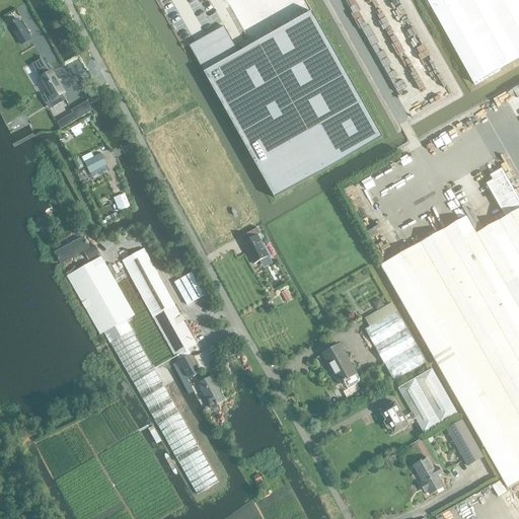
[(518,0),(426,0),(473,83),(518,57),(518,0)]
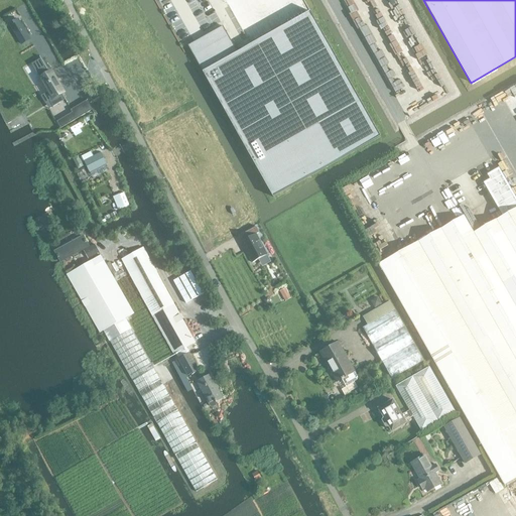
[(216,30),(187,45),(273,198),(381,137),(310,11),(251,45),(241,50),(238,52),(226,30),(225,30),(223,26),(217,30),(217,29),(216,29),(216,30)]
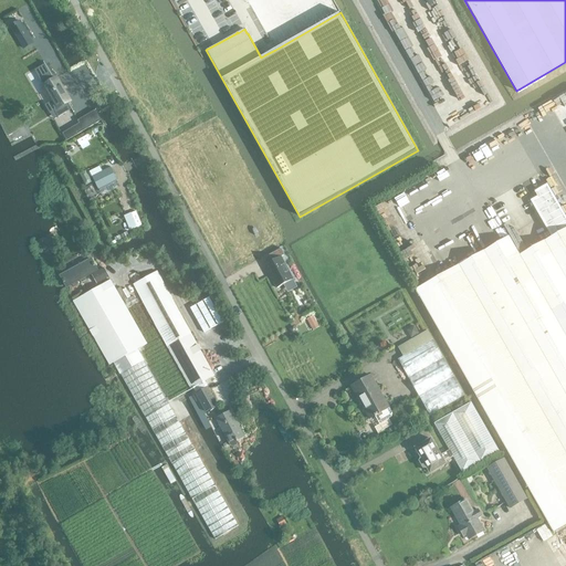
[(14,24),(11,27),(23,49),(32,43),(20,21),(17,23),(16,23),(13,23),(14,24)]
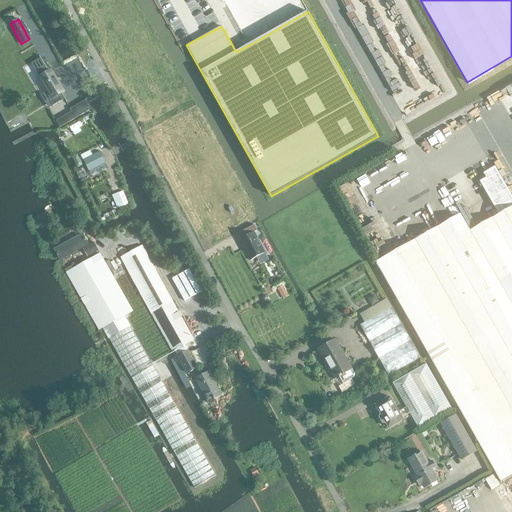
[(40,58),(31,64),(48,91),(40,95),(45,103),(49,100),(52,106),(64,99),(66,102),(67,101),(62,93),(63,92),(51,71),(49,72),(40,56),(39,56),(40,58)]
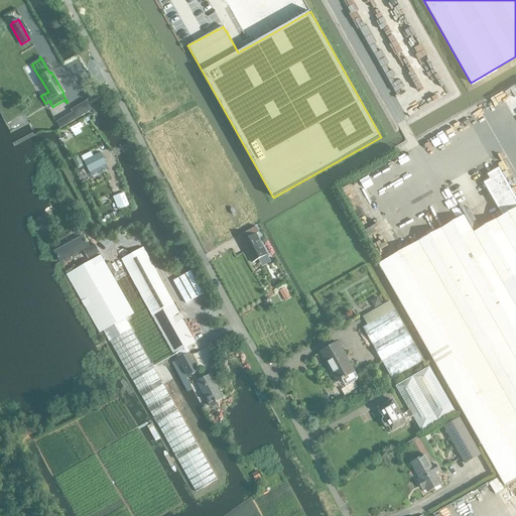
[(78,124),(72,127),(75,134),(81,132),(78,124)]
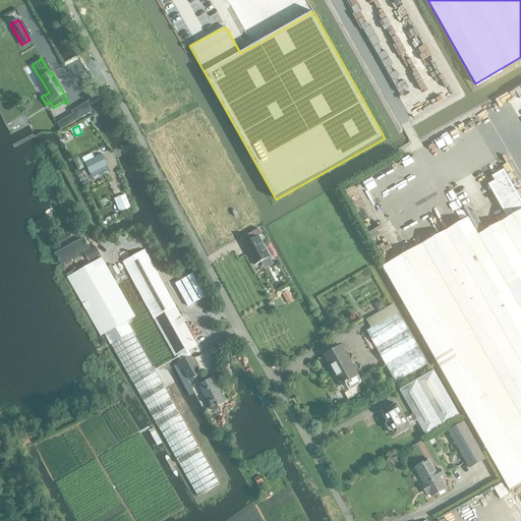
[(102,154),(84,163),(88,169),(105,160),(102,154)]
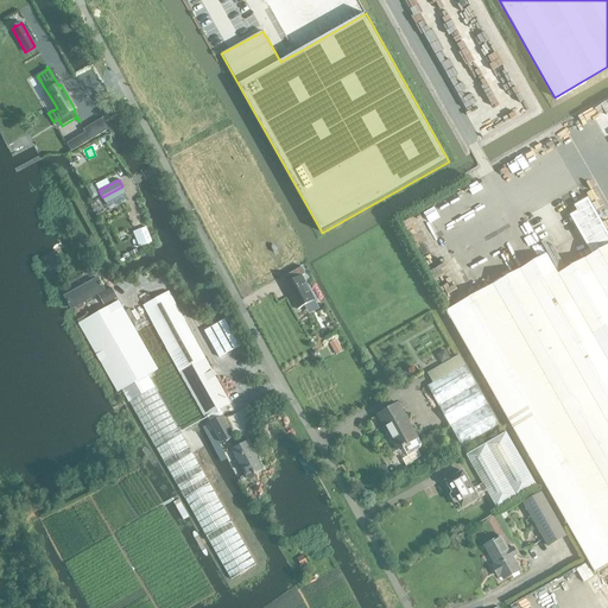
[(122,187),(102,197),(106,204),(125,195),(126,194),(122,187)]
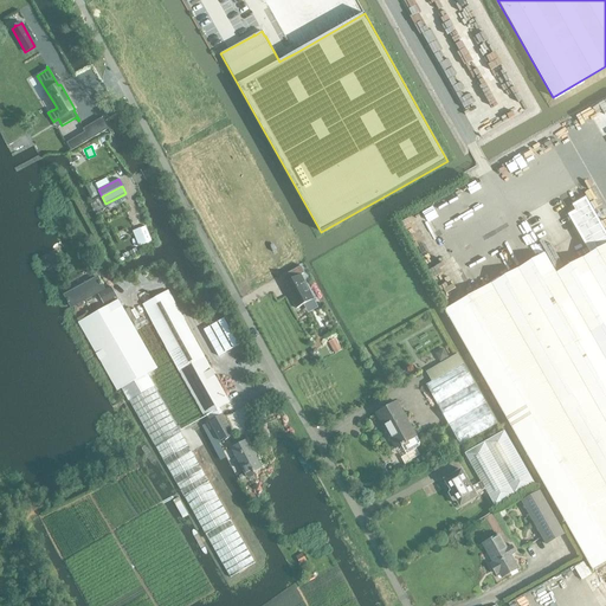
[(445,310),(505,417),(593,569),(605,561),(605,244),(556,274),(545,253),(445,310)]
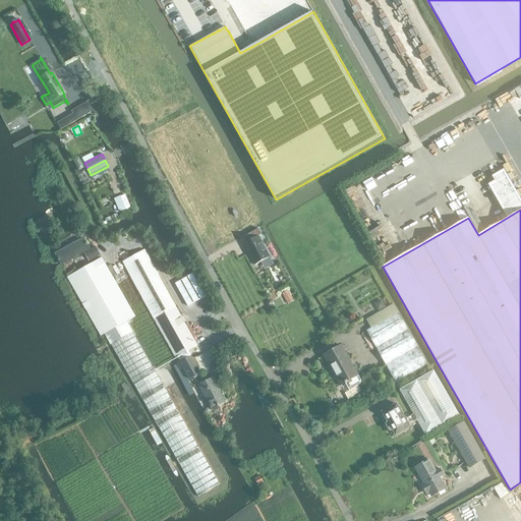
[(484,229),(479,219),(474,222),(479,232),(484,229)]
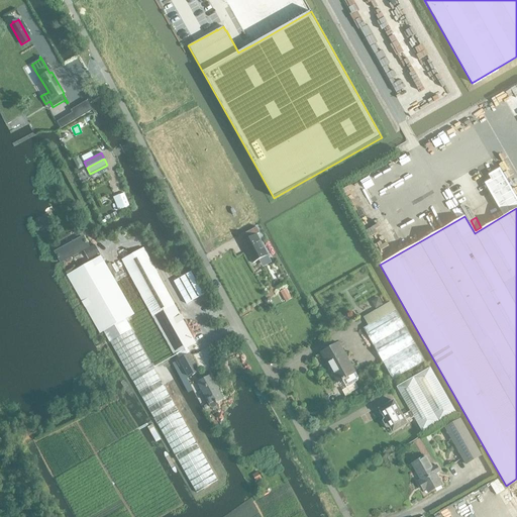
[(243,240),(255,262),(270,253),(259,232),(262,230),(259,225),(247,231),(250,236),(243,240)]
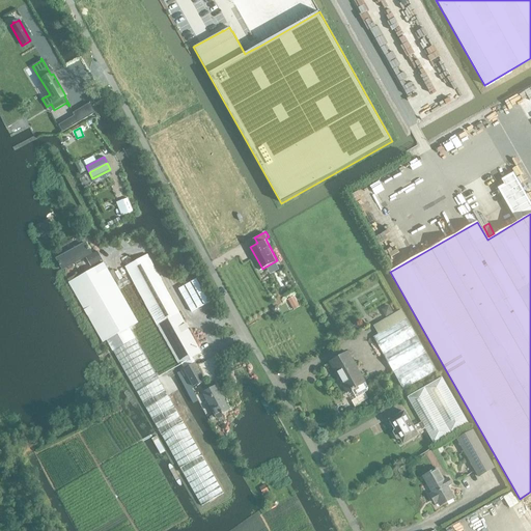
[(55,259),(59,267),(88,250),(84,243),(55,259)]
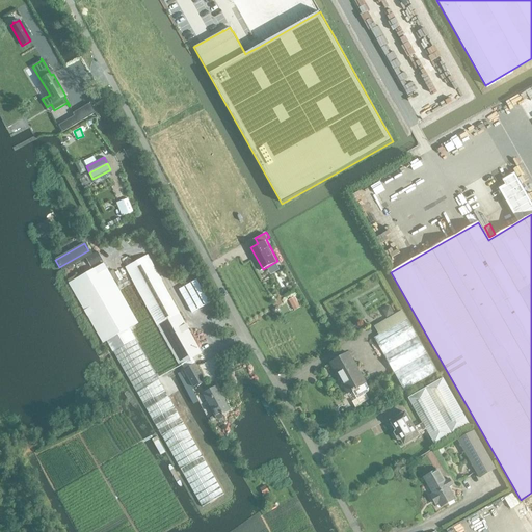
[(181,365),(183,370),(194,364),(191,358),(202,353),(148,256),(125,268),(179,366),(181,365)]
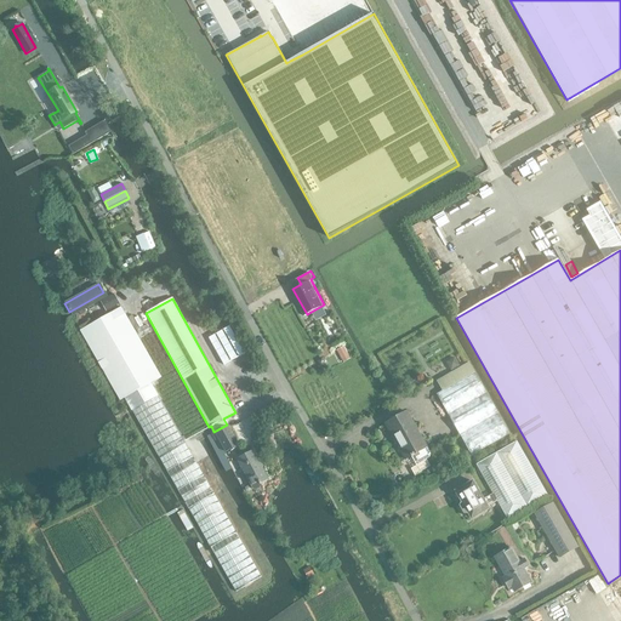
[(123,307),(81,330),(120,400),(124,398),(151,383),(161,377),(123,307)]
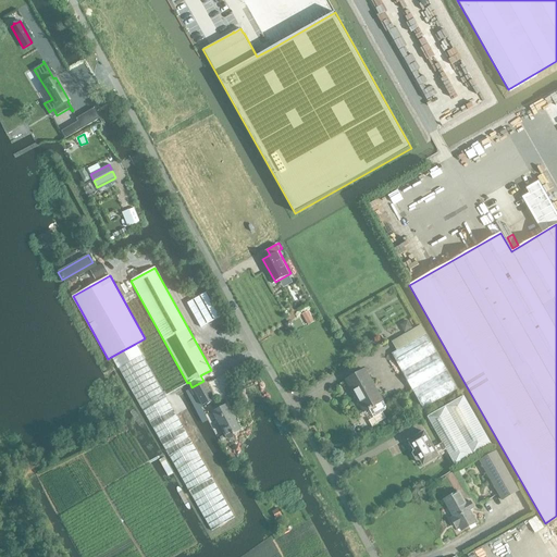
[(311,317),(305,320),(307,325),(313,322),(311,317)]
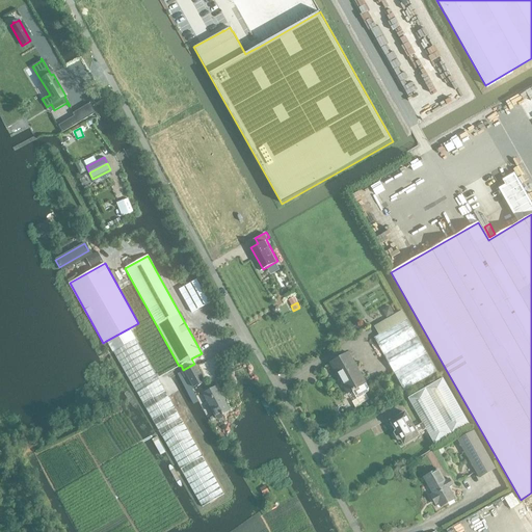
[(391,306),(382,311),(387,318),(395,313),(391,306)]
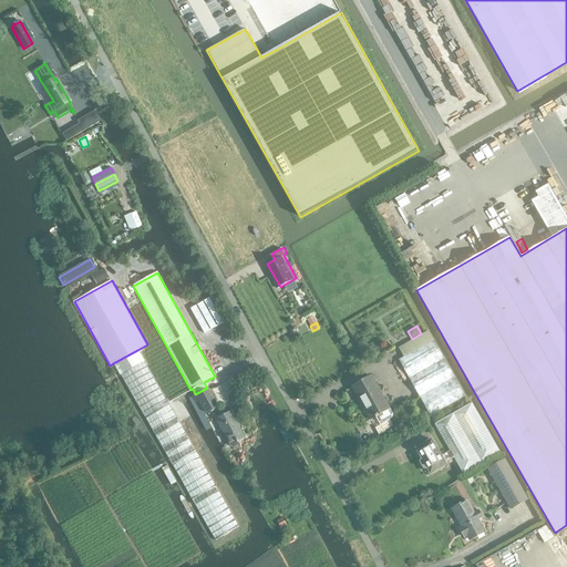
[(398,360),(430,416),(465,397),(433,340),(403,358),(398,360)]
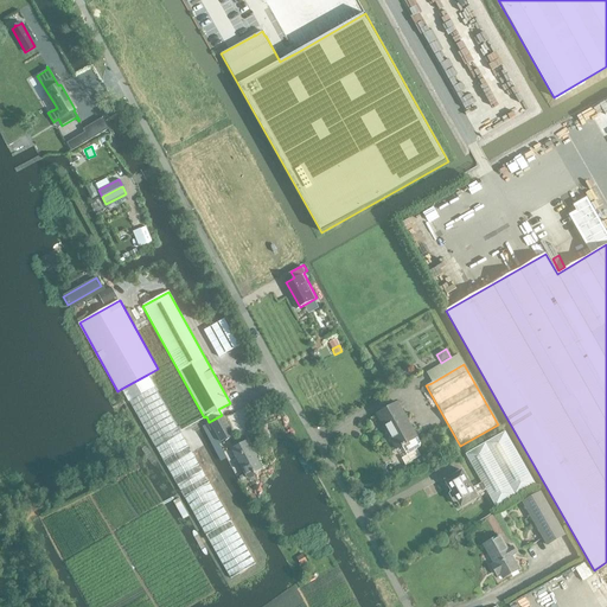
[(147,375),(121,389),(230,579),(255,564),(147,375)]
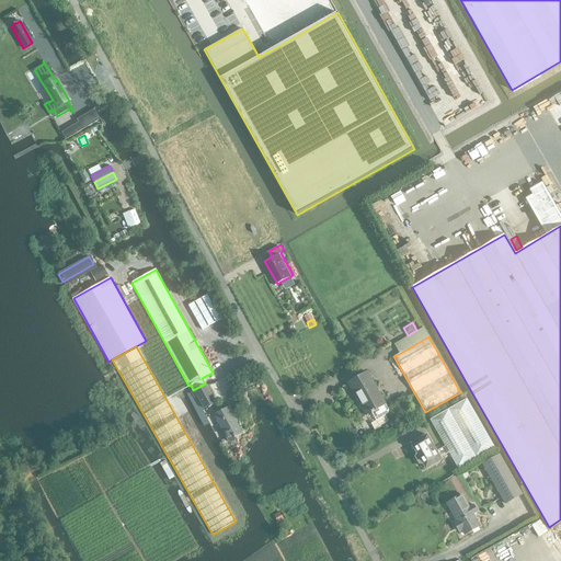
[(348,382),(354,393),(366,415),(373,412),(376,419),(379,419),(389,413),(389,411),(367,373),(348,382)]
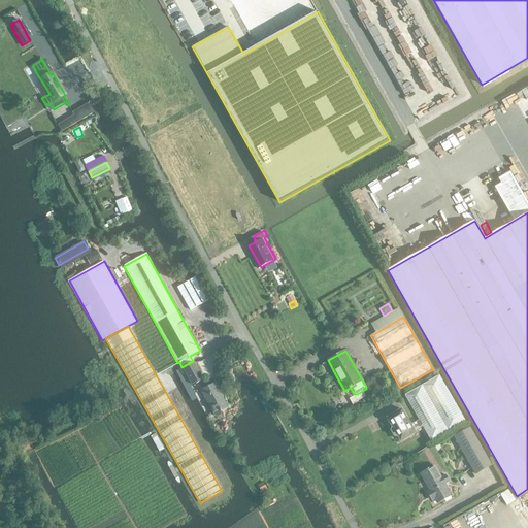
[(193,361),(182,367),(192,386),(203,380),(193,361)]
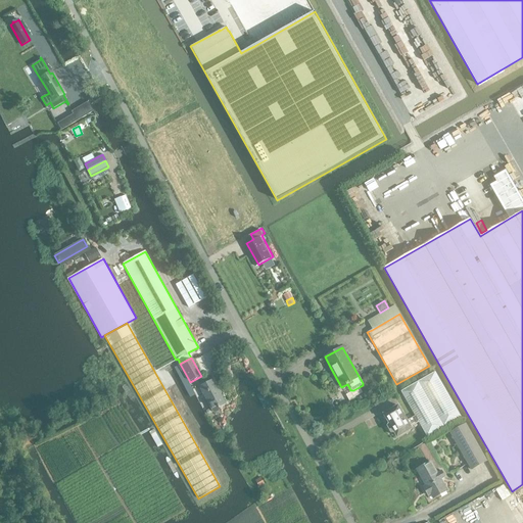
[(415,417),(407,421),(410,428),(418,423),(427,437),(461,417),(435,372),(399,392),(415,417)]
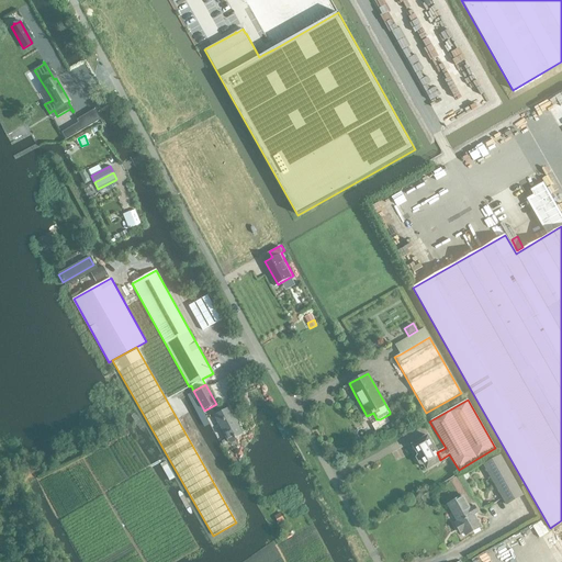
[(234,422),(237,419),(229,406),(214,415),(228,442),(231,444),(235,440),(235,438),(243,434),(236,423),(235,424),(234,422)]
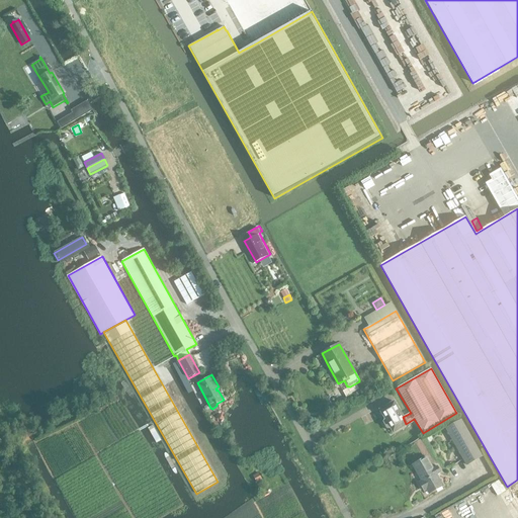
[(406,424),(403,417),(394,403),(379,411),(385,420),(383,423),(387,429),(391,429),(393,433),(407,425),(406,424)]
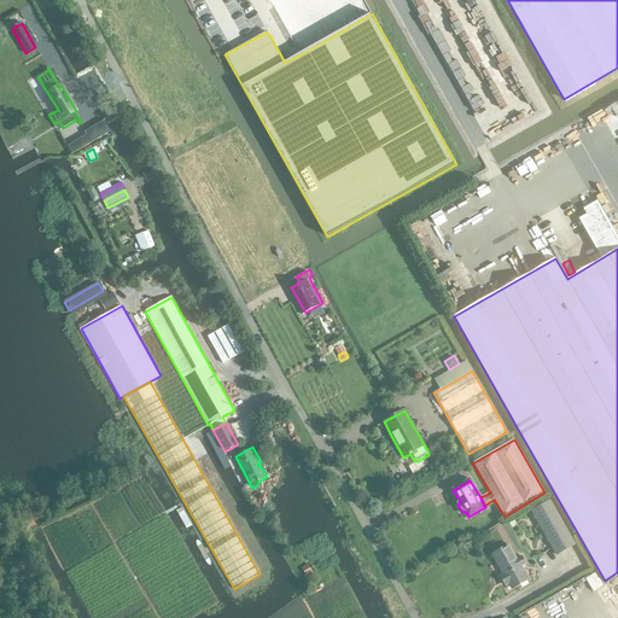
[(575,544),(549,501),(531,512),(557,555),(575,544)]
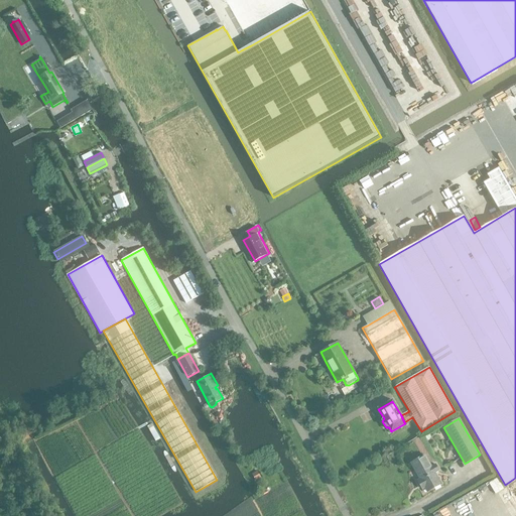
[(411,464),(420,480),(418,482),(422,490),(425,488),(427,492),(441,484),(435,474),(439,471),(435,465),(431,468),(424,456),(411,464)]
